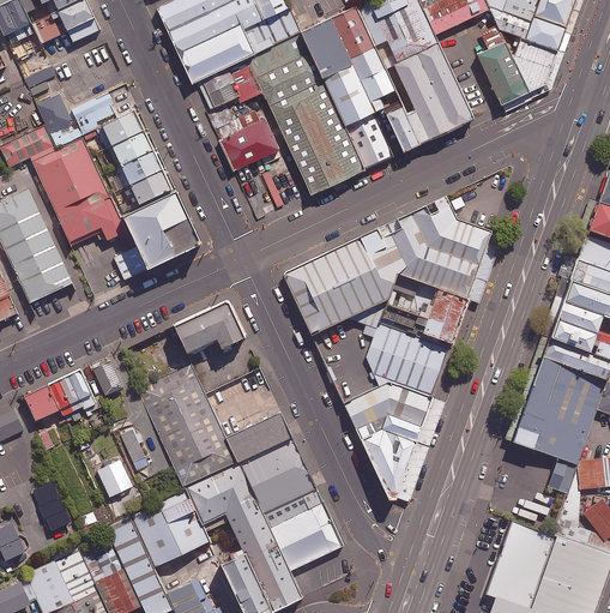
[(32,34),(16,0),(12,0),(0,6),(0,32),(6,46),(32,34)]
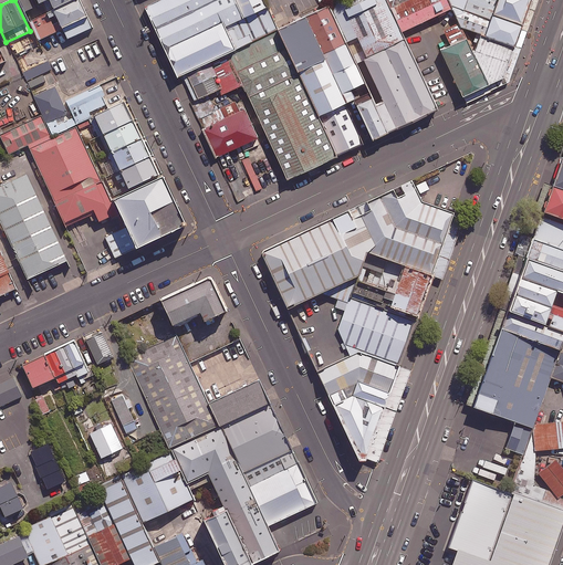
[(32,0),(35,4),(41,2),(45,12),(51,10),(50,8),(66,0),(32,0)]
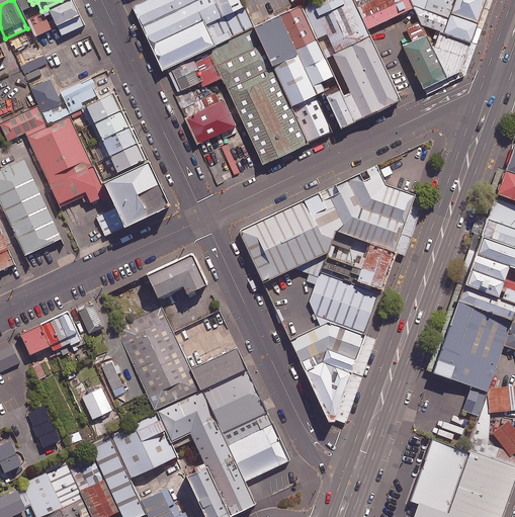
[(142,0),(132,5),(152,47),(203,21),(220,14),(212,0),(142,0)]
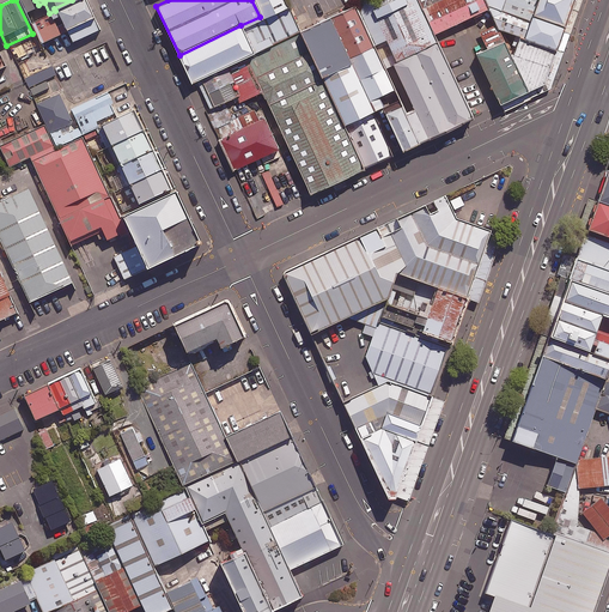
[(251,0),(260,17),(291,2),(288,0),(251,0)]
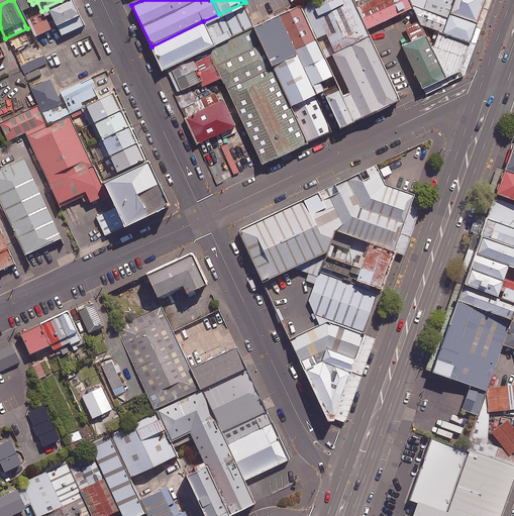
[(352,0),(316,0),(303,6),(326,56),(331,53),(370,35),(352,0)]
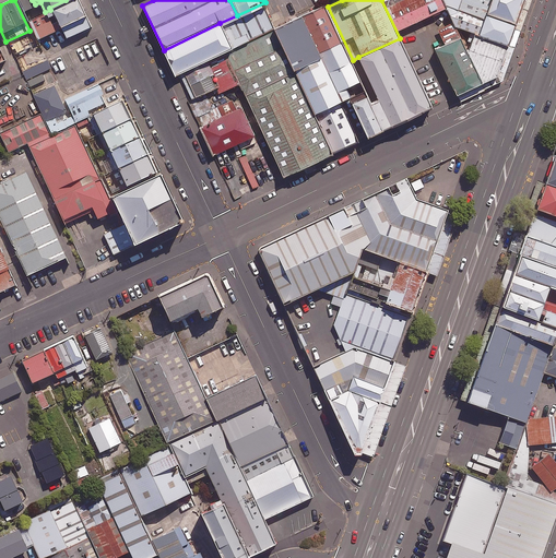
[(399,0),(388,6),(400,30),(450,6),(447,0),(399,0)]
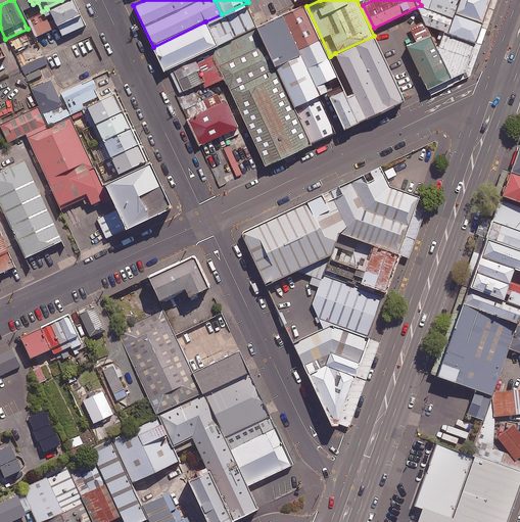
[(482,22),(478,20),(422,0),(421,0),(431,22),(448,29),(447,32),(474,42),(482,22)]
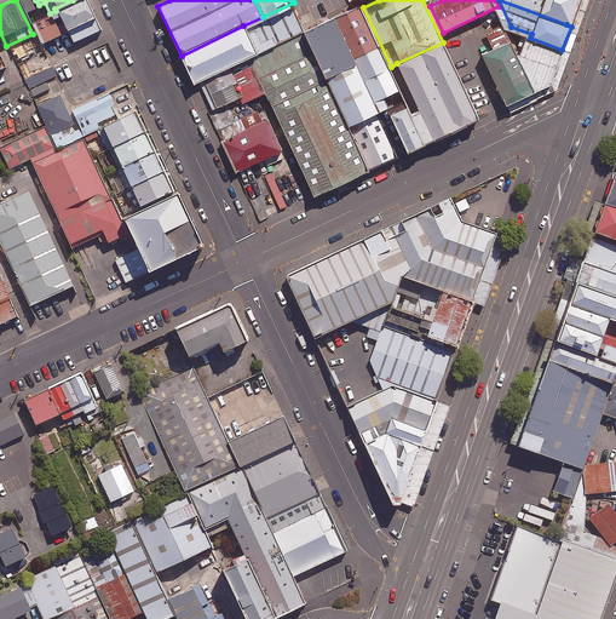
[(500,0),(566,24),(574,0),(500,0)]
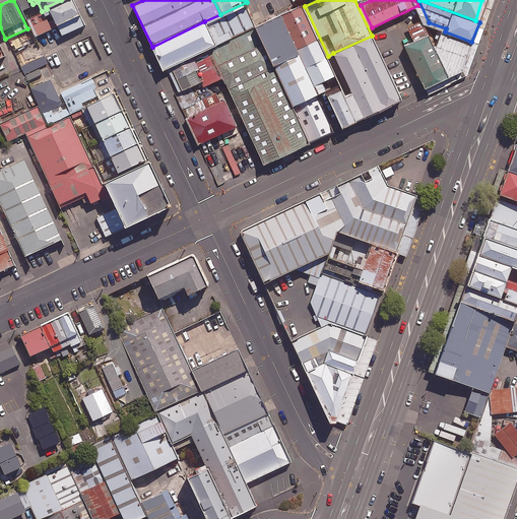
[(82,25),(71,1),(42,14),(43,17),(28,23),(35,37),(55,27),(59,37),(82,25)]
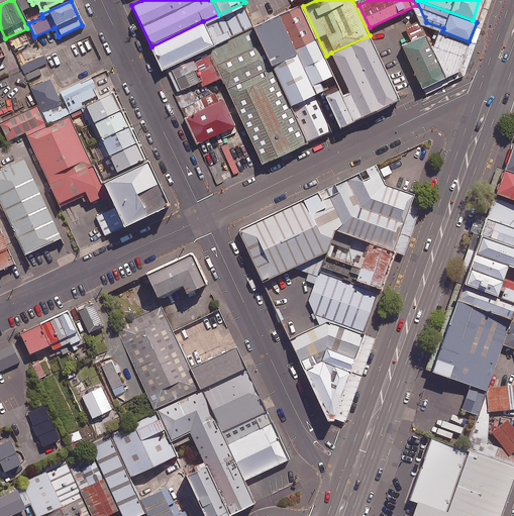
[(298,5),(278,15),(311,84),(331,75),(298,5)]
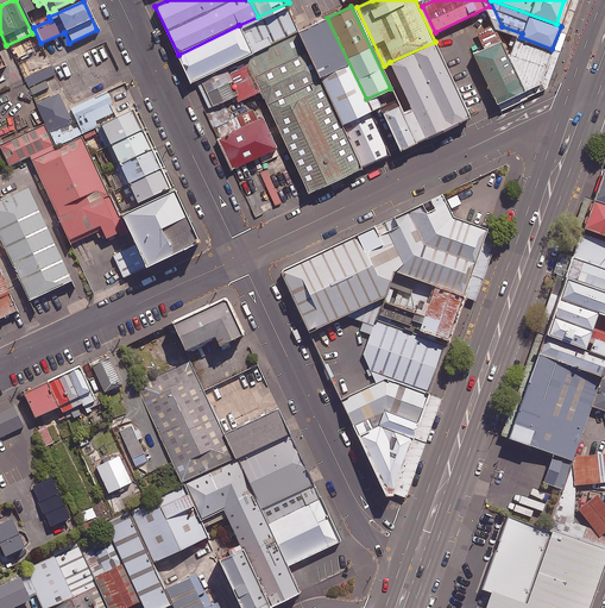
[(325,20),(298,31),(345,124),(370,113),(325,20)]
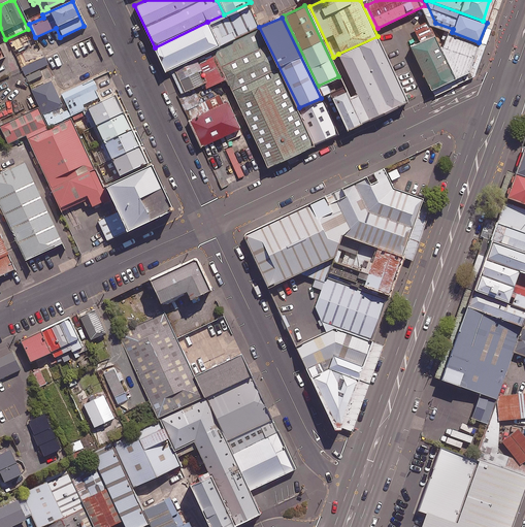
[(409,39),(397,44),(421,93),(452,78),(429,33),(426,34),(423,27),(418,29),(414,21),(402,26),(409,39)]
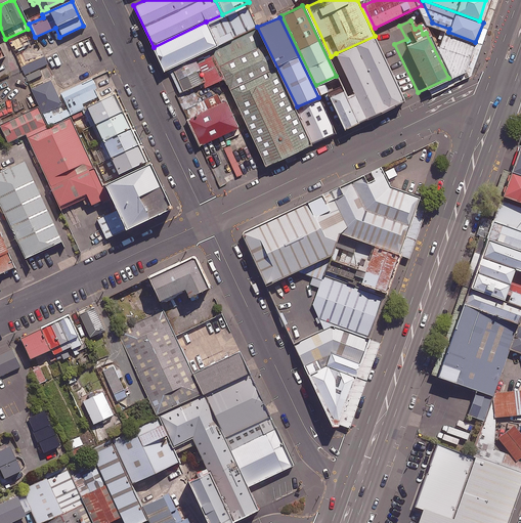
[(206,22),(154,47),(164,69),(217,43),(206,22)]
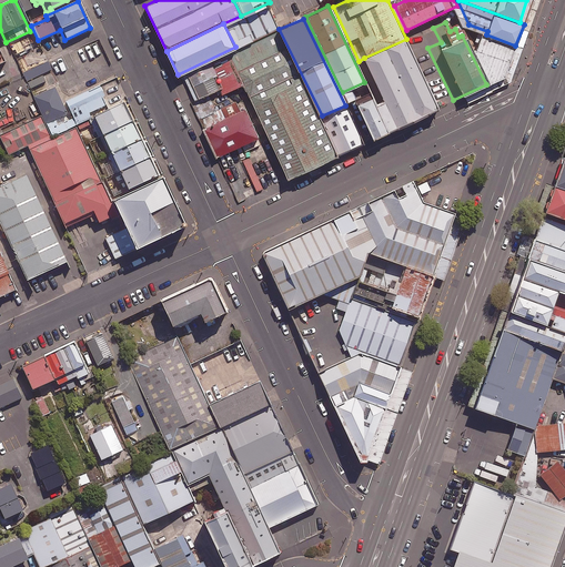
[(276,29),(232,51),(292,174),(336,152),(276,29)]
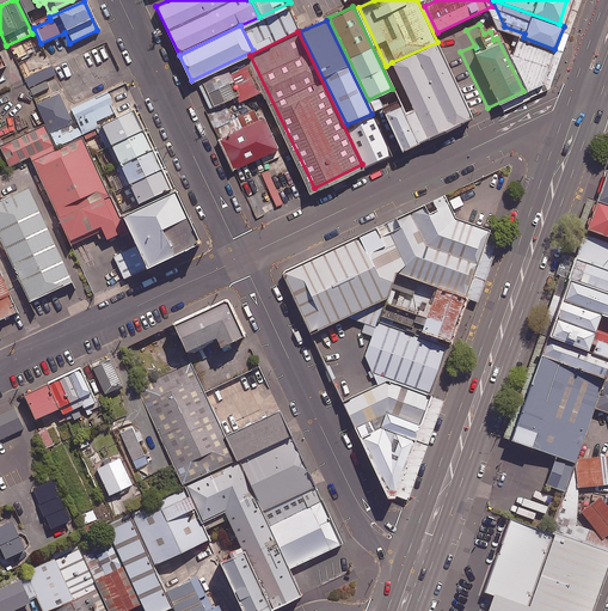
[(546,78),(554,49),(523,37),(520,35),(497,38),(523,91),(546,78)]
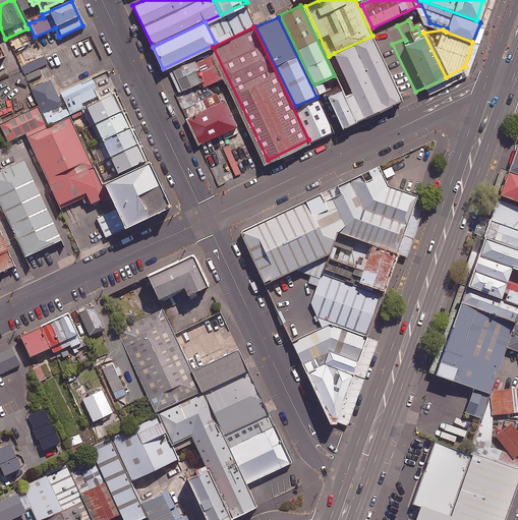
[(402,98),(372,36),(334,53),(363,116),(402,98)]
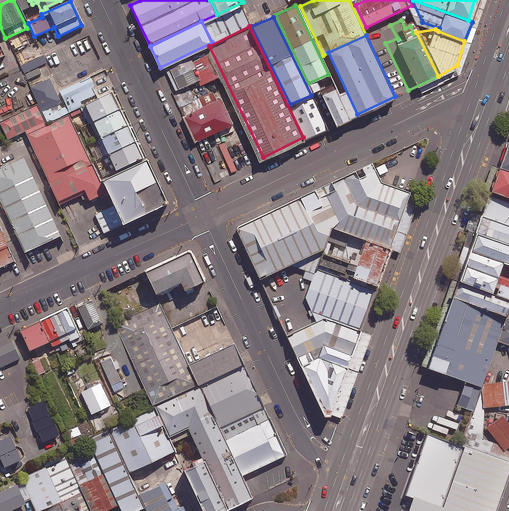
[(9,42),(12,50),(25,44),(21,36),(9,42)]
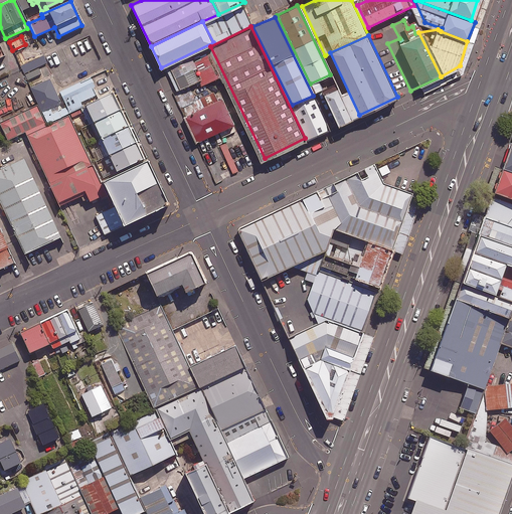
[(216,78),(205,54),(165,72),(174,92),(197,80),(199,86),(216,78)]
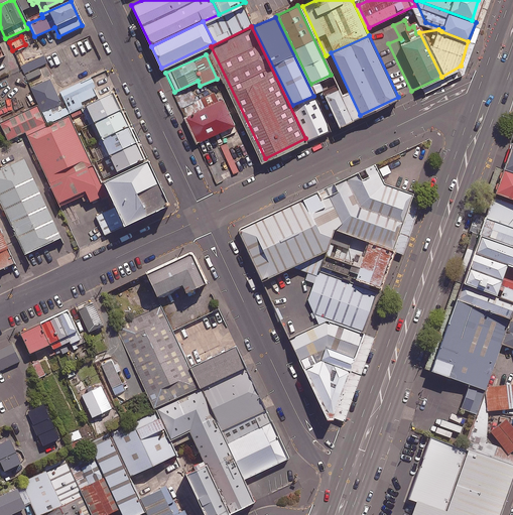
[(19,67),(22,75),(44,65),(41,57),(19,67)]
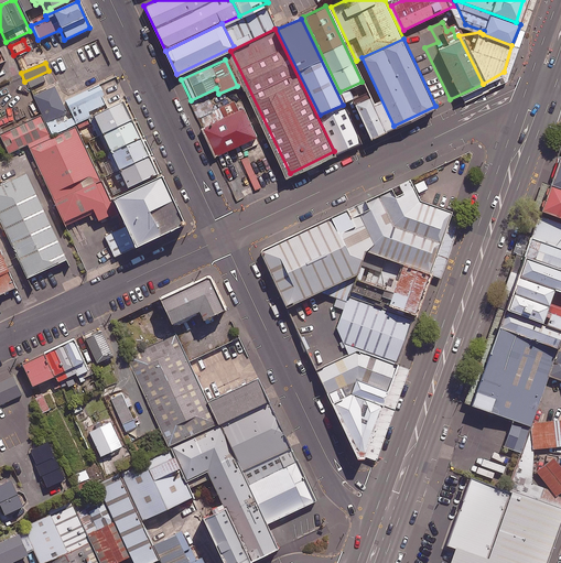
[(61,103),(72,126),(86,119),(83,114),(105,104),(96,86),(61,103)]
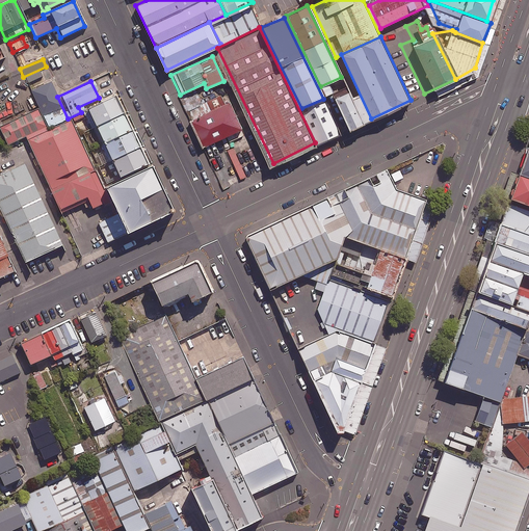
[(68,118),(57,97),(50,82),(29,91),(37,110),(46,129),(68,118)]
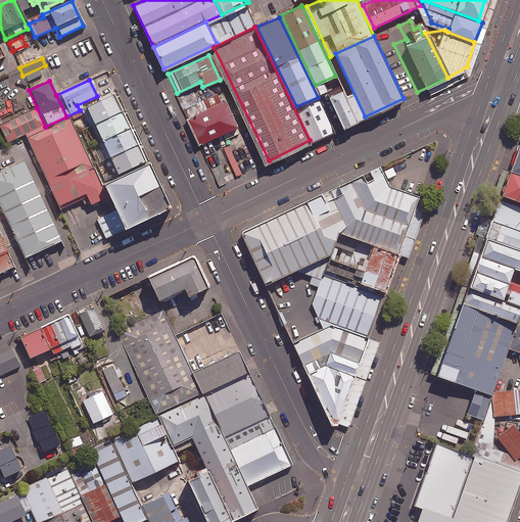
[(341,91),(328,97),(342,127),(356,121),(341,91)]
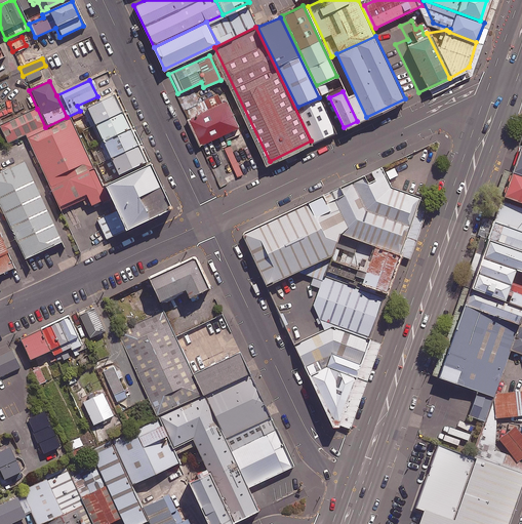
[(119,174),(146,162),(113,93),(86,106),(119,174)]
